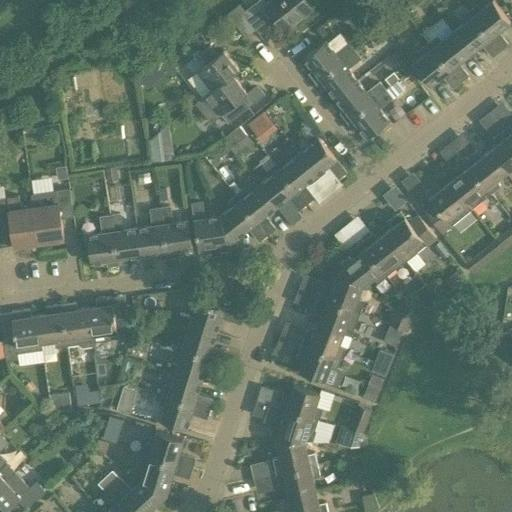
[(264,0),(257,0),(244,11),(242,12),(254,27),(273,12),(285,28),(312,7),(307,0),(270,0),(267,3),(264,0)]
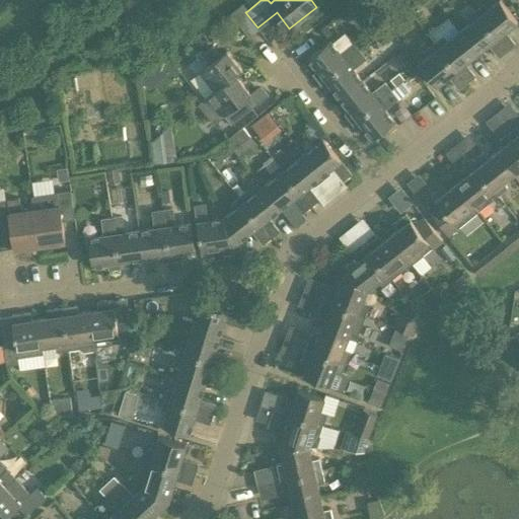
[(475,9),(508,50),(516,44),(505,29),(517,20),(501,0),(496,0),(487,8),(484,3),(475,9)]
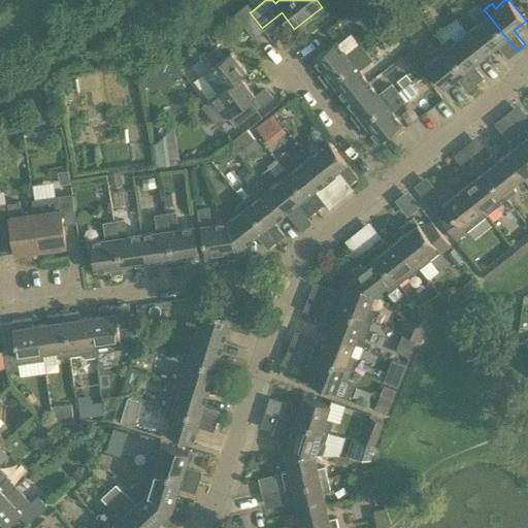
[(250,12),(252,11),(246,3),(234,12),(252,37),(263,29),(262,28),(250,12)]
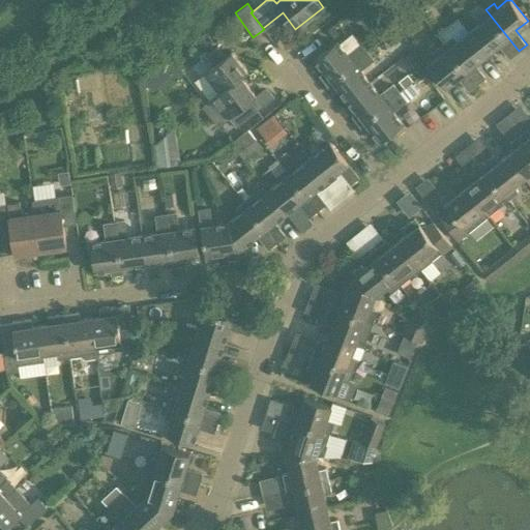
[(509,58),(519,51),(486,9),(477,17),(480,22),(469,31),(487,54),(499,45),(509,58)]
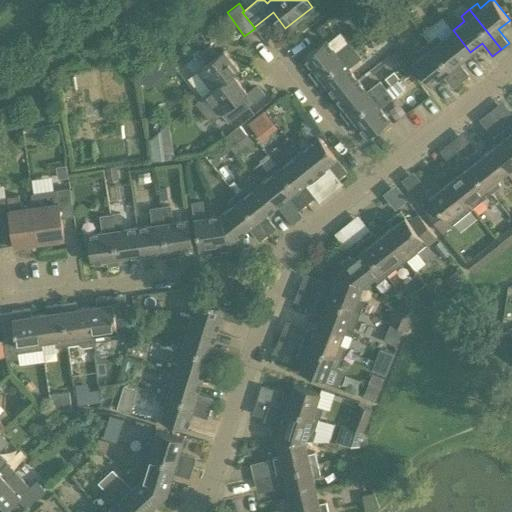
[(438,35),(430,41),(461,81),(469,74),(458,61),(470,52),(453,30),(441,39),(438,35)]
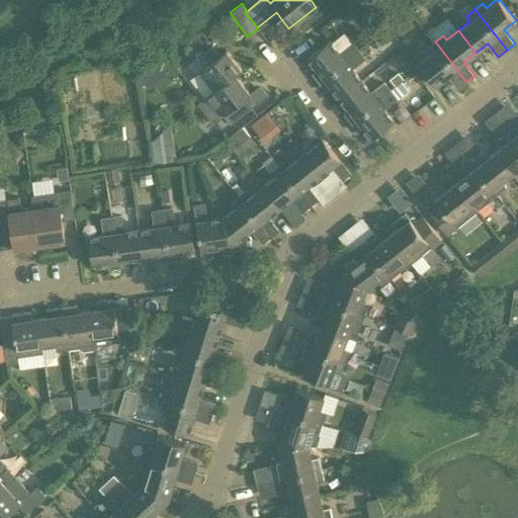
[(308,57),(318,70),(314,74),(320,82),(360,50),(353,40),(340,52),(331,39),(308,57)]
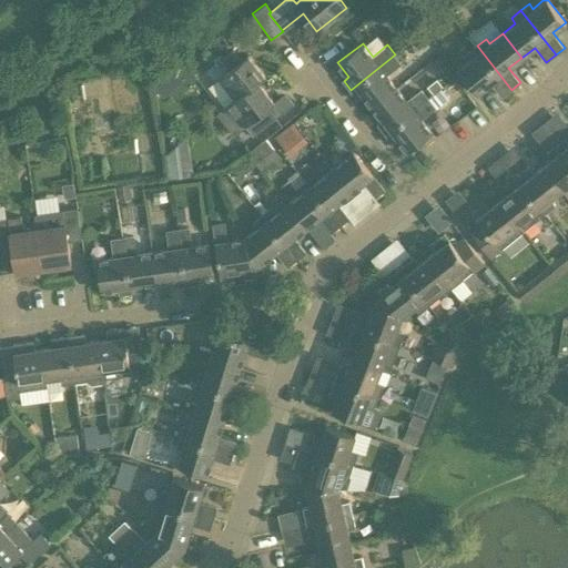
[(477,92),(490,82),(503,97),(511,90),(477,46),(468,52),(472,57),(458,68),(477,92)]
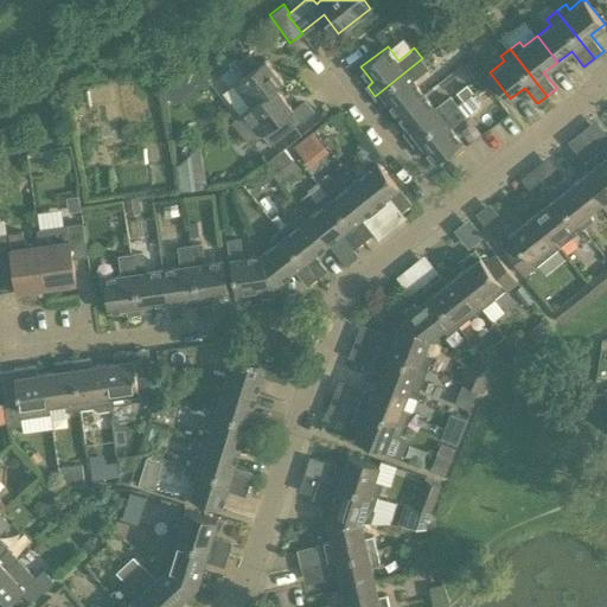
[(246,112),(283,81),(266,58),(259,64),(249,52),(237,63),(246,74),(235,83),(253,104),(244,110),(246,112)]
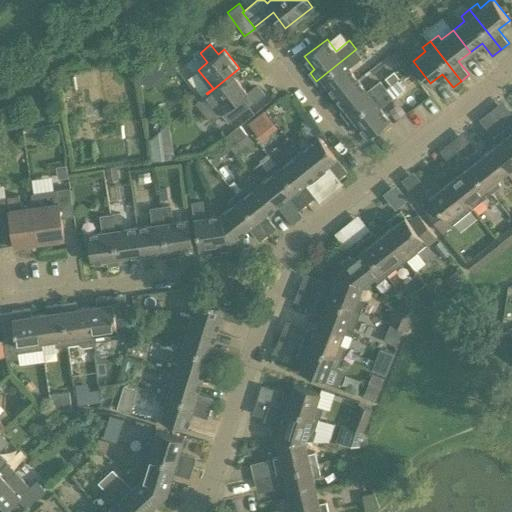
[(356,49),(316,81),(323,89),(327,85),(336,96),(357,79),(348,67),(362,56),(356,49)]
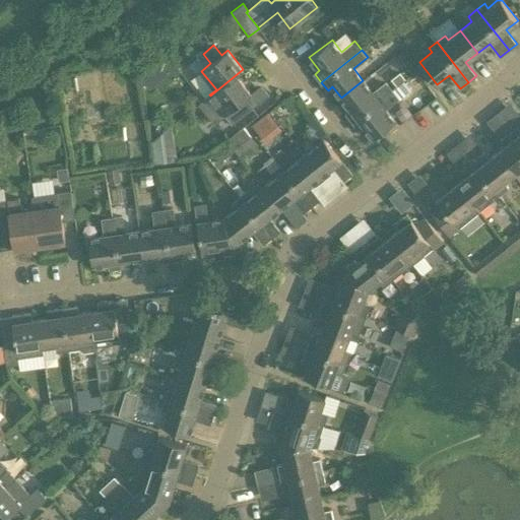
[(253,108),(246,99),(252,93),(237,75),(244,70),(243,69),(210,95),(209,94),(198,104),(214,123),(225,115),(233,124),(253,108)]
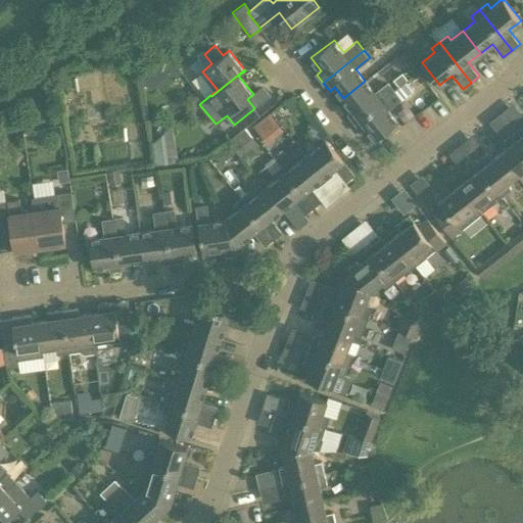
[(388,82),(375,93),(365,81),(343,98),(353,110),(348,114),(354,122),(395,90),(388,82)]
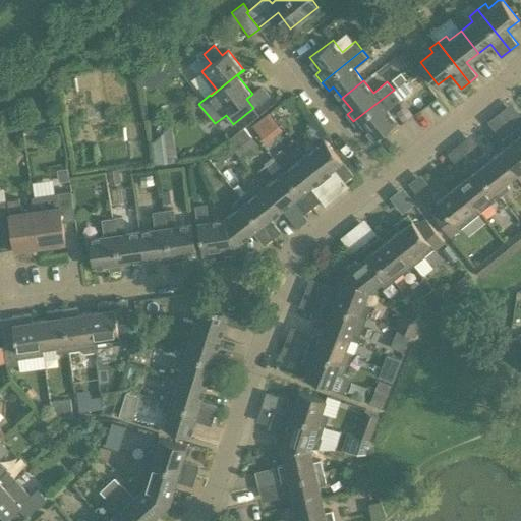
[(394,90),(353,121),(360,130),(364,126),(374,138),(396,121),(387,109),(400,98),(394,90)]
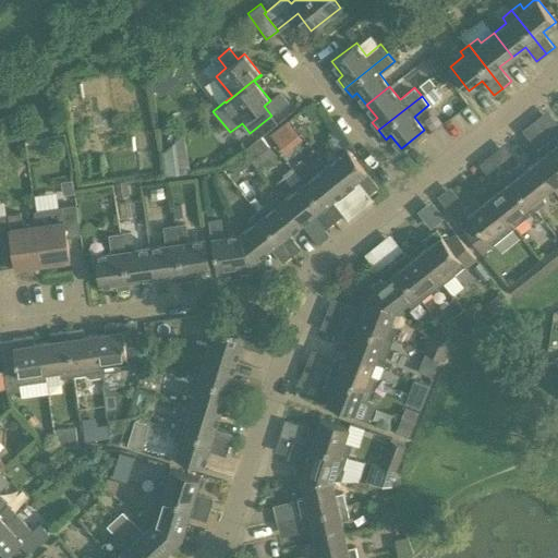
[(287,153),(305,138),(290,119),(271,133),(287,153)]
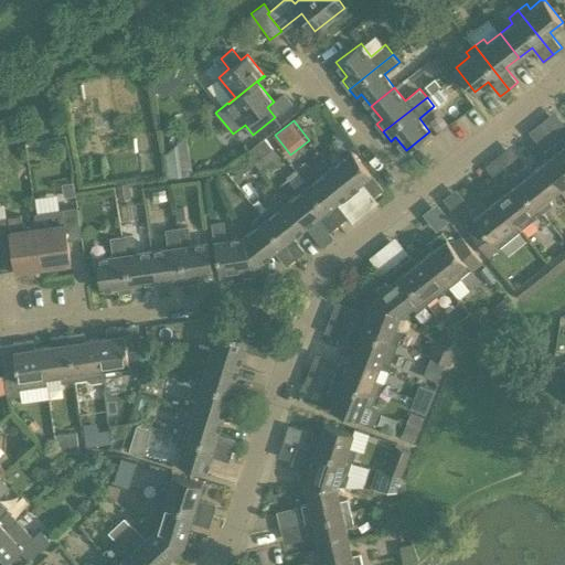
[(253,163),(272,150),(264,139),(245,155),(253,163)]
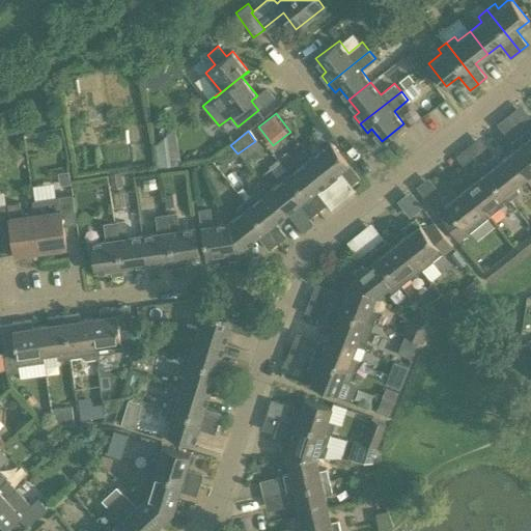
[(530,183),(530,141),(524,133),(511,142),(516,148),(508,155),(526,177),(530,184),(530,183)]
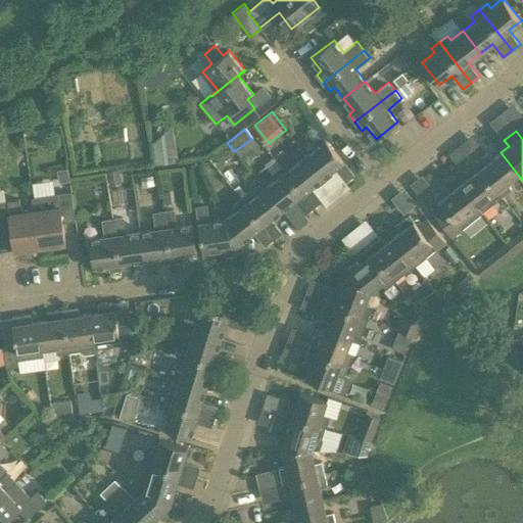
[(165,132),(152,142),(154,164),(170,161),(165,132)]
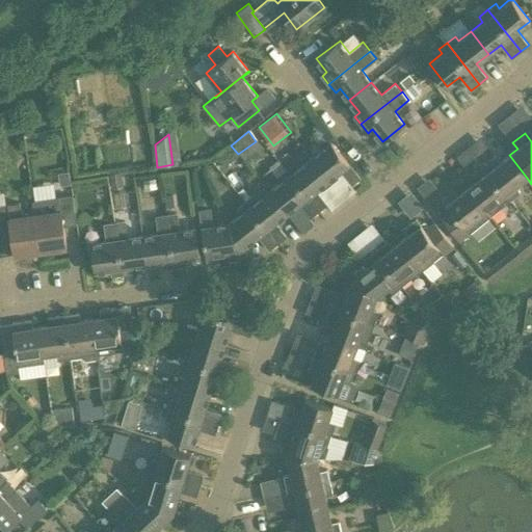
[(351,184),(360,177),(328,136),(319,143),(323,149),(311,158),(328,181),(341,170),(351,184)]
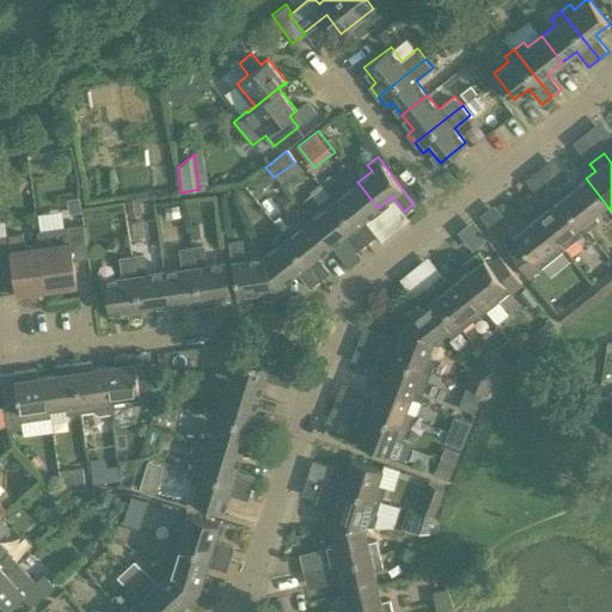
[(606,204),(586,178),(576,185),(570,178),(557,189),(588,230),(600,221),(594,214),(606,204)]
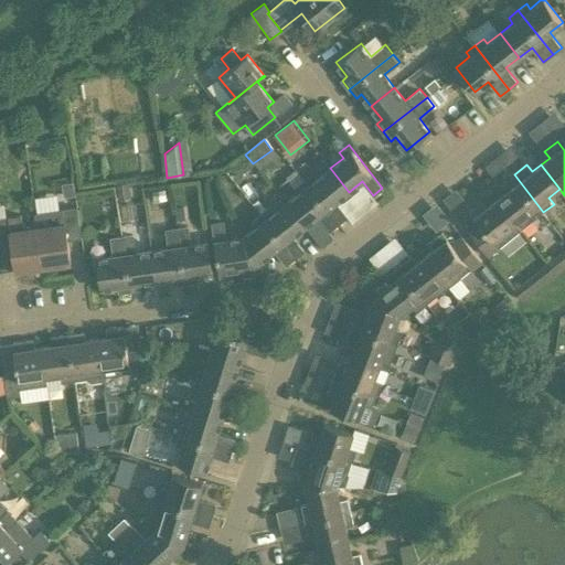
[(349,192),(330,168),(317,179),(313,173),(305,180),(339,224),(347,216),(336,202),(349,192)]
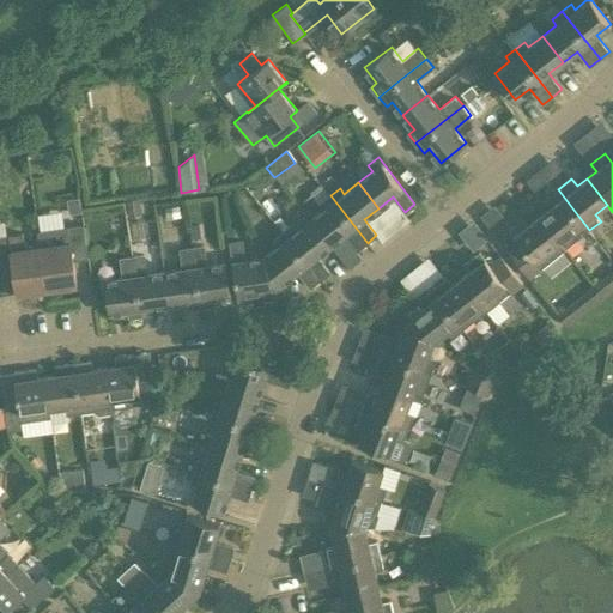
[(578,240),(589,230),(558,189),(544,201),(548,207),(540,214),(562,242),(566,248),(578,240)]
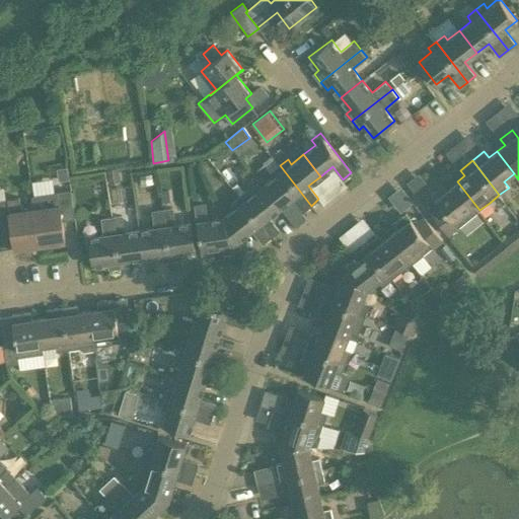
[(280,208),(292,199),(303,212),(311,206),(280,165),(272,172),(275,176),(264,187),(280,208)]
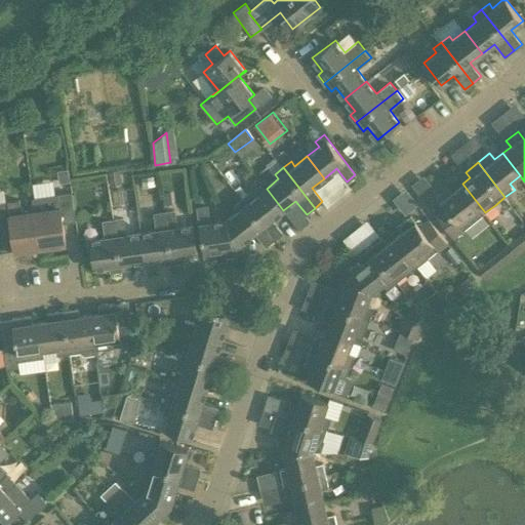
[(429,174),(416,182),(427,198),(439,190),(429,174)]
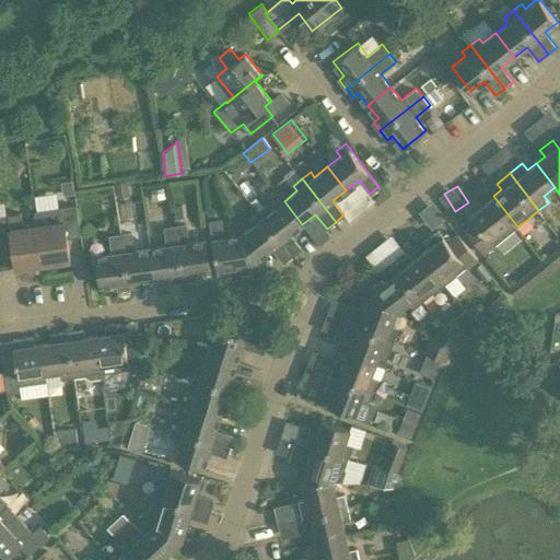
[(517,226),(513,221),(493,196),(483,203),(479,198),(465,208),(476,222),(464,231),(483,255),(496,246),(494,245),(505,236),(517,226)]
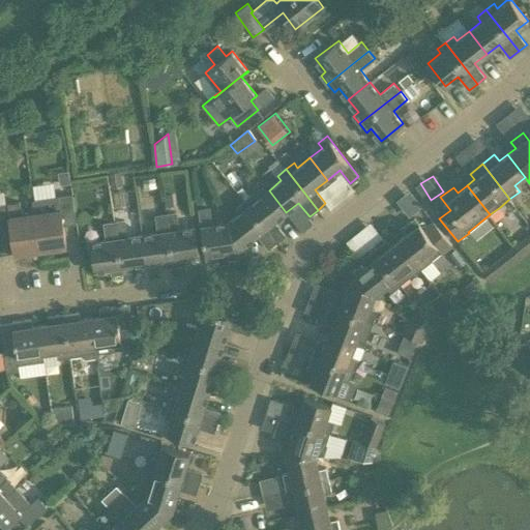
[(285,235),(274,222),(286,212),(269,190),(257,200),(253,196),(244,202),(276,242),(285,235)]
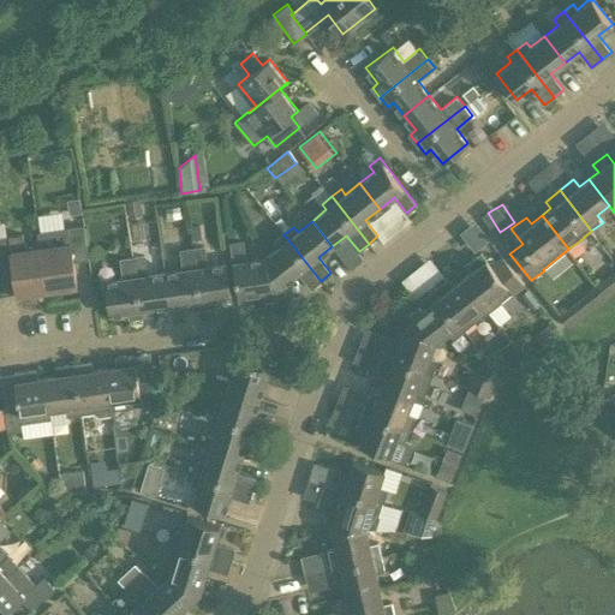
[(89,260),(84,225),(39,232),(40,245),(47,291),(78,286),(75,262),(89,260)]
